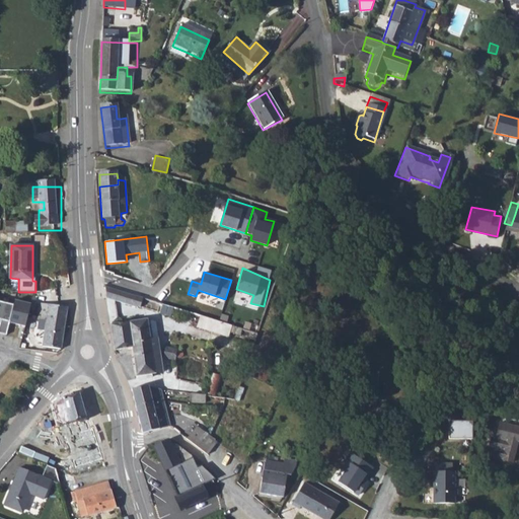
[(140,298),(105,289),(105,291),(103,299),(137,308),(140,298)]
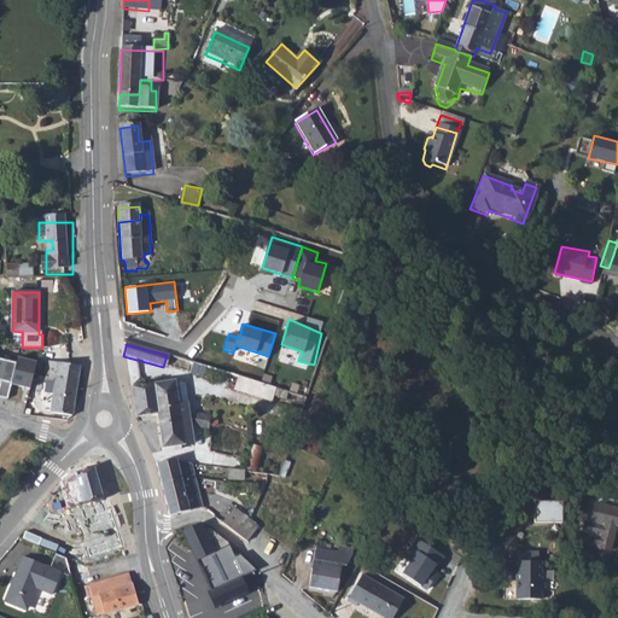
[(36,362),(18,357),(16,363),(11,384),(30,389),(36,362)]
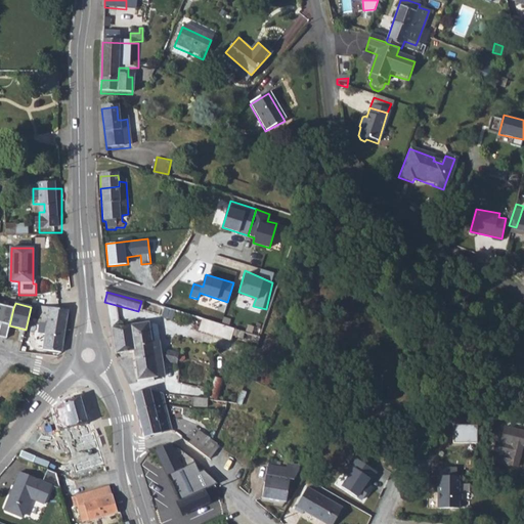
[(9,325),(13,308),(0,304),(0,319),(2,320),(1,323),(0,328),(0,336),(7,338),(9,325)]
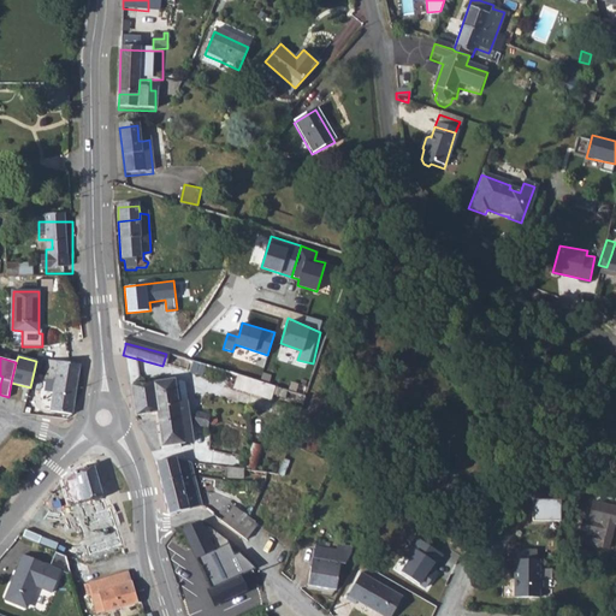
[(75,395),(80,365),(47,359),(45,378),(47,379),(57,380),(53,402),(52,410),(72,413),(75,395)]
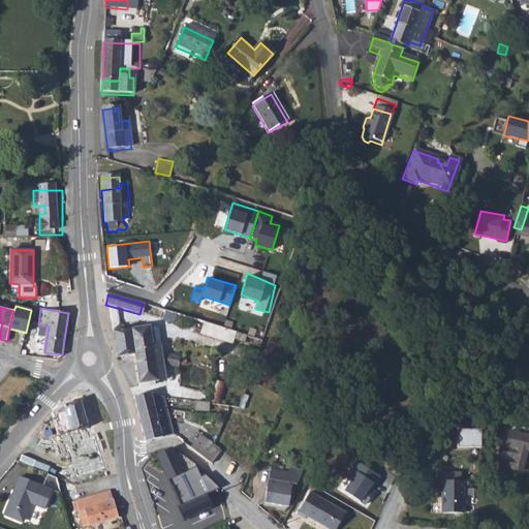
[(231,331),(201,322),(198,333),(229,341),(231,331)]
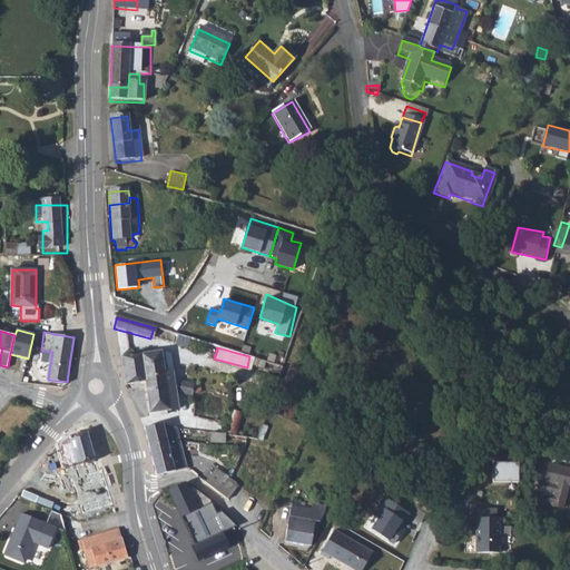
[(40,371),(49,372),(52,352),(43,351),(40,371)]
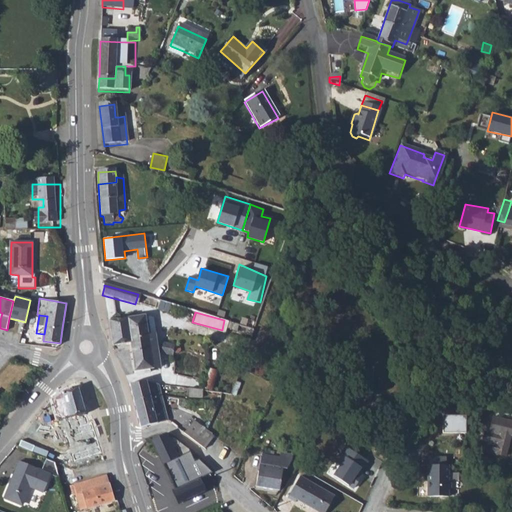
[(144,317),(107,323),(109,333),(111,347),(130,344),(129,338),(147,335),(144,317)]
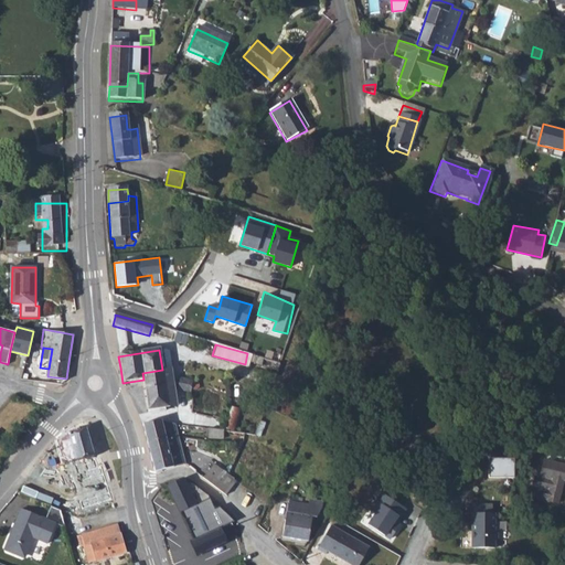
[(276,370),(279,363),(278,363),(269,360),(267,366),(276,370)]
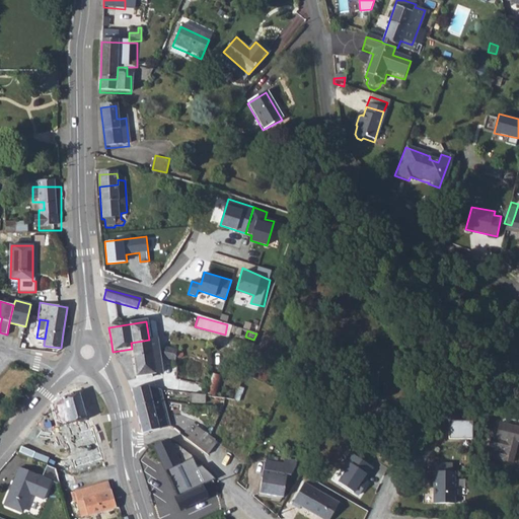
[(131,343),(132,349),(135,376),(161,372),(159,358),(152,359),(149,340),(131,343)]
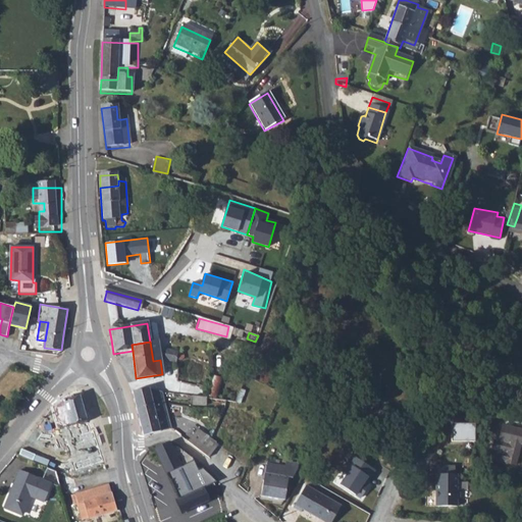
[(181,358),(175,352),(165,350),(164,361),(174,363),(174,362),(178,362),(179,361),(181,358)]
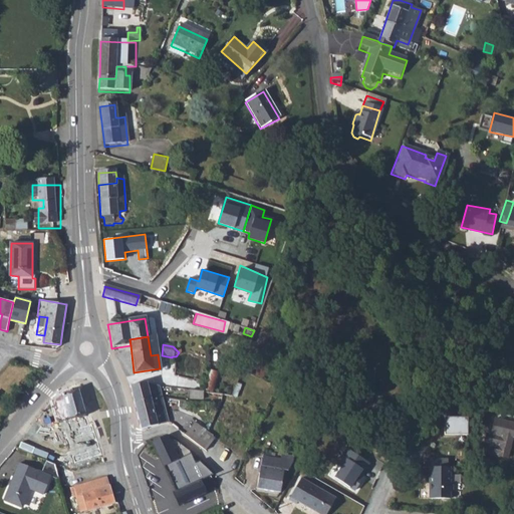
[(27,392),(32,386),(24,379),(19,384),(27,392)]
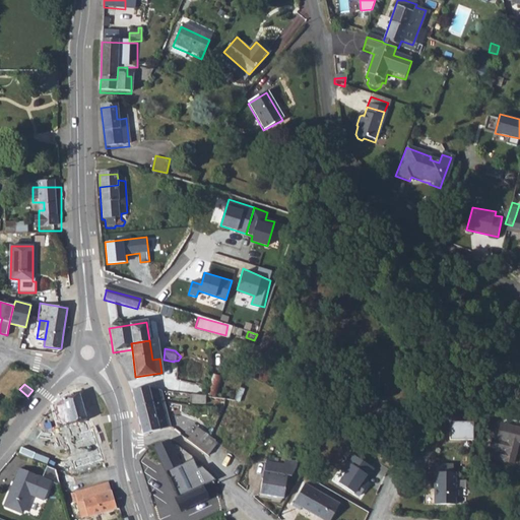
[(147,387),(129,391),(138,423),(166,415),(159,390),(147,387)]
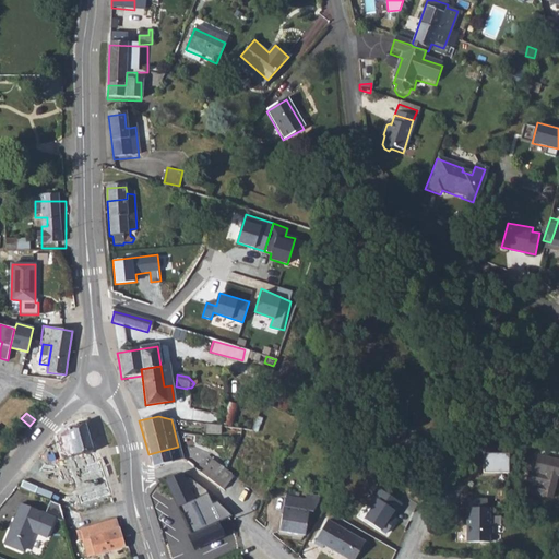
[(216,426),(205,425),(204,432),(218,435),(219,426),(216,426)]
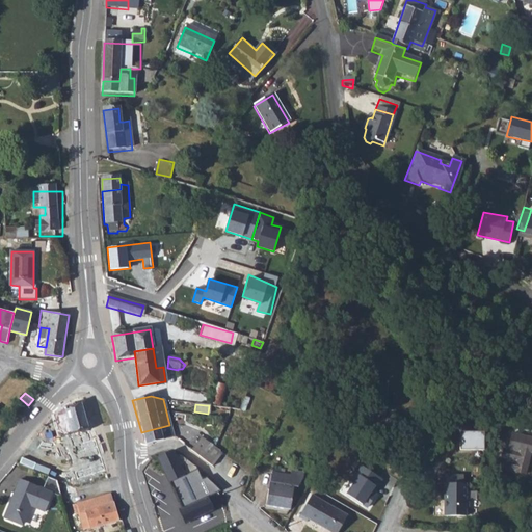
[(76,491),(109,480),(97,439),(91,440),(80,405),(63,410),(24,456),(28,460),(31,457),(38,462),(54,444),(72,437),(84,477),(76,479),(74,476),(62,478),(60,484),(67,496),(76,491)]
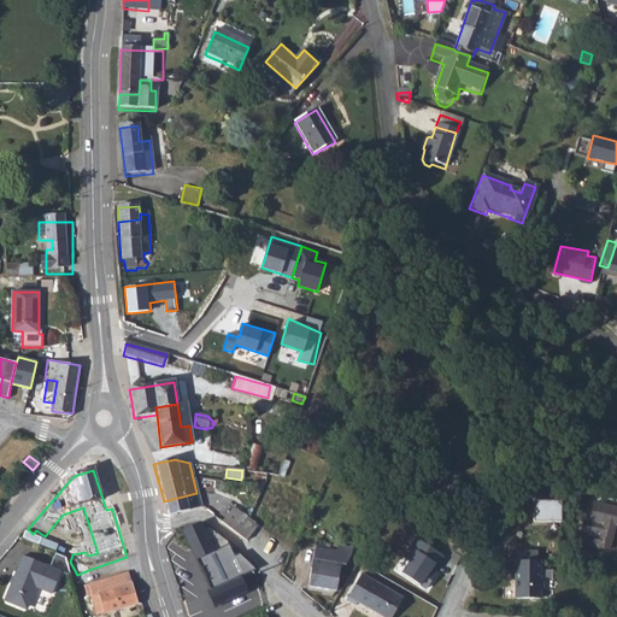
[(244,483),(224,481),(224,491),(242,492),(244,483)]
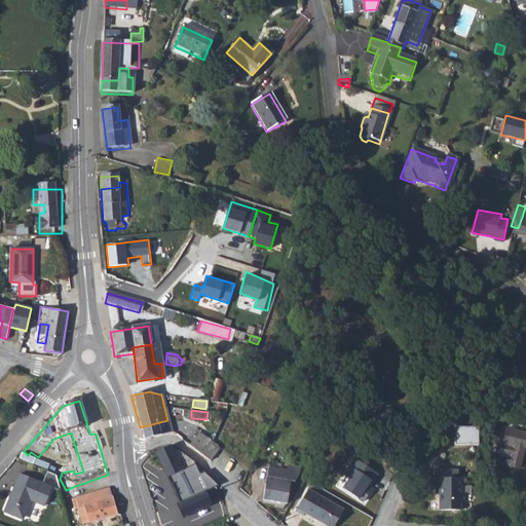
[(228,410),(214,447),(236,455),(251,418),(228,410)]
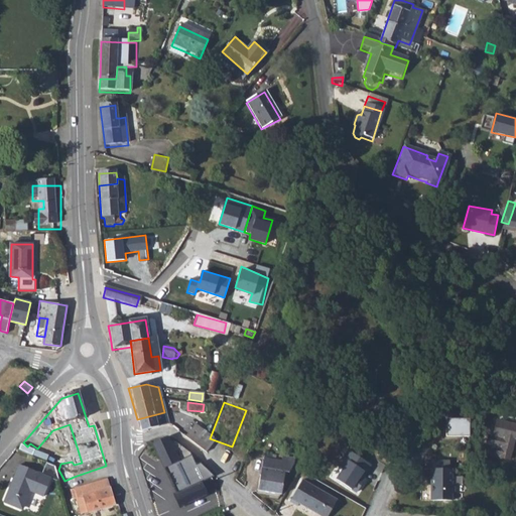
[(137,419),(139,430),(142,429),(167,423),(164,412),(137,419)]
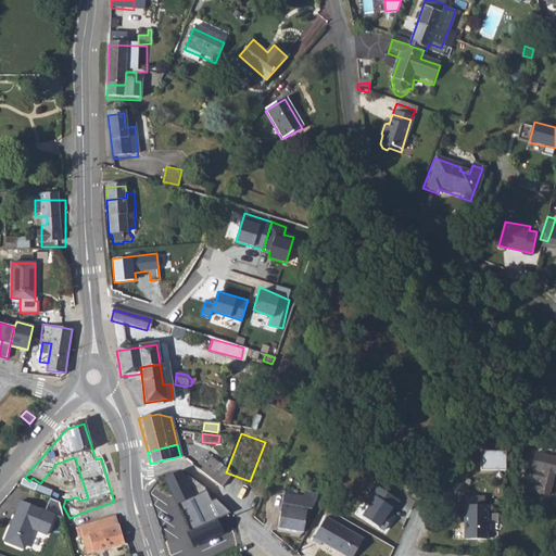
[(482,451),(482,469),(506,469),(507,451),(482,451)]
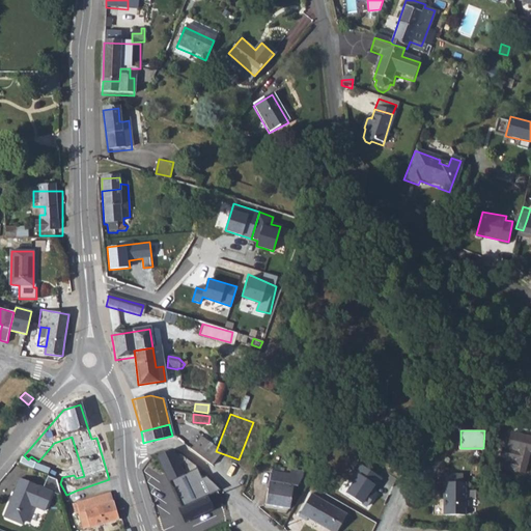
[(530,435),(513,430),(509,448),(520,450),(518,457),(507,455),(505,466),(527,471),(530,453),(530,435)]
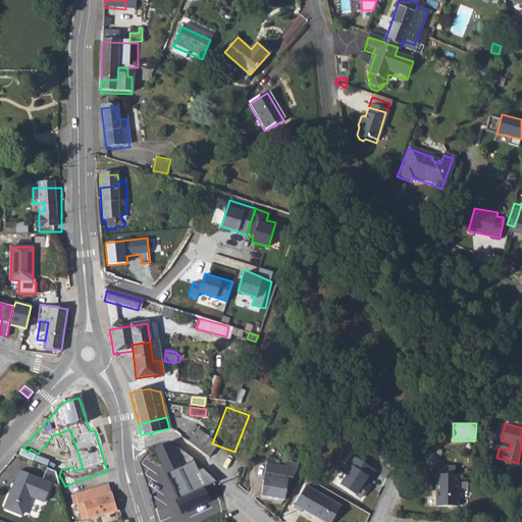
[(194,429),(186,440),(206,456),(214,446),(212,444),(194,429)]
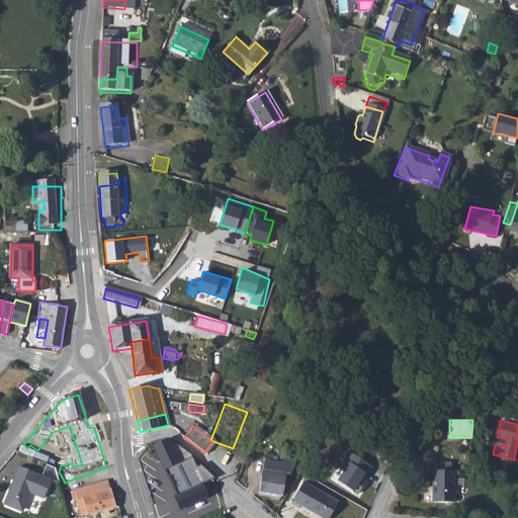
[(168,437),(154,443),(181,509),(209,497),(202,483),(216,476),(203,464),(197,465),(192,453),(168,437)]
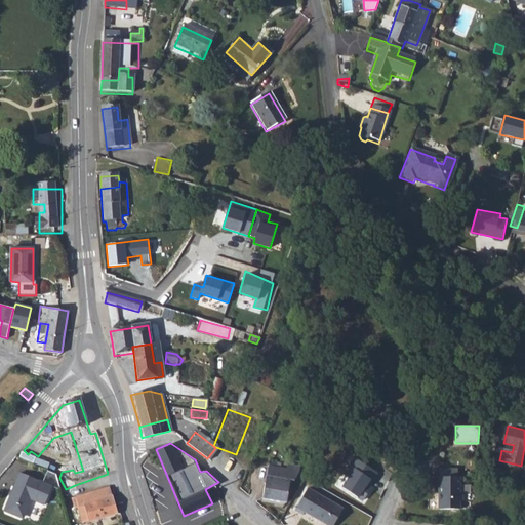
[(276,457),(269,456),(263,496),(286,501),(290,477),(293,478),(298,470),(299,463),(286,460),(285,467),(275,465),(276,457)]
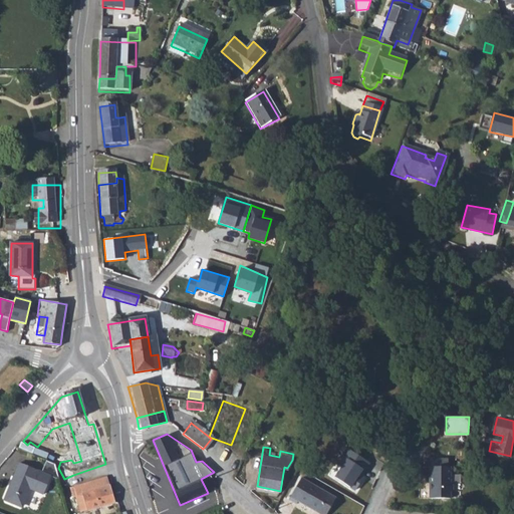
[(343,463),(335,476),(351,487),(360,473),(363,474),(370,464),(346,448),(338,460),(343,463)]
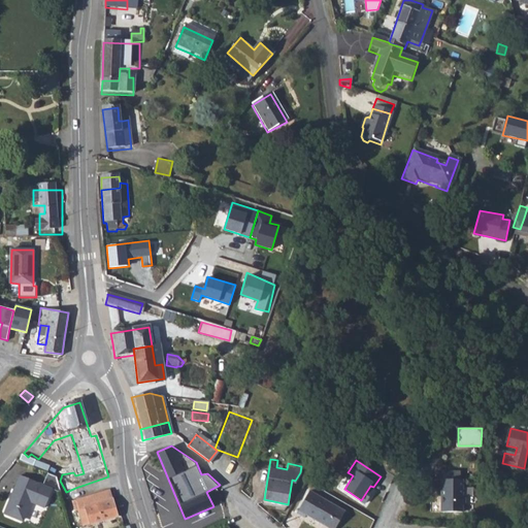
[(60,493),(61,493),(60,489),(57,476),(47,473),(43,485),(20,475),(5,512),(6,515),(21,521),(24,520),(31,502),(44,508),(53,490),(60,493)]
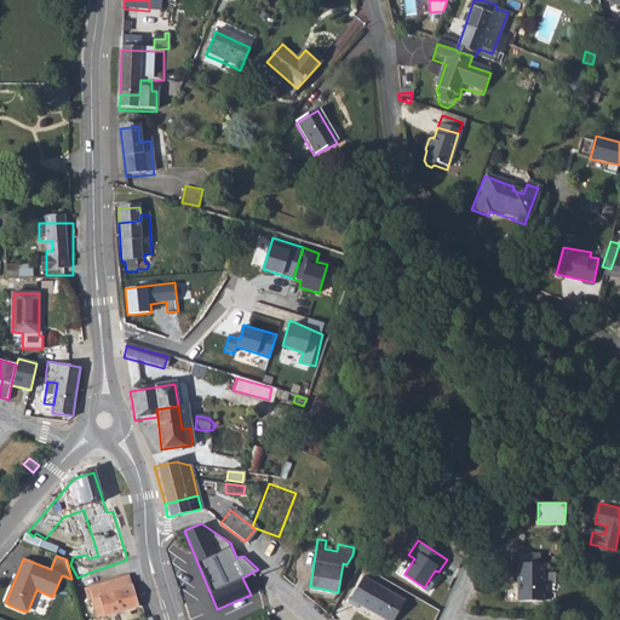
[(544,561),(518,561),(518,600),(544,600),(544,590),(546,590),(546,581),(544,581),(544,561)]
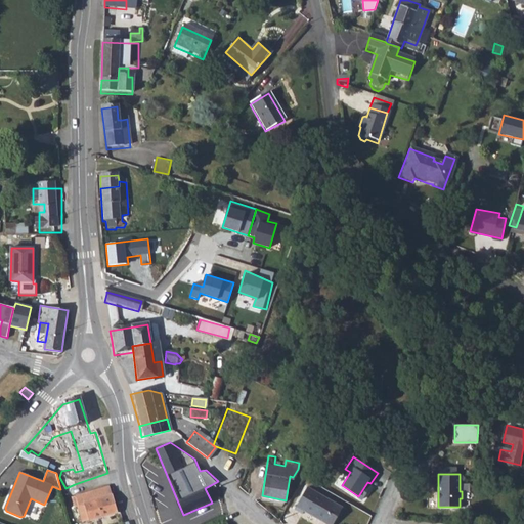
[(66,488),(70,496),(79,491),(75,484),(66,488)]
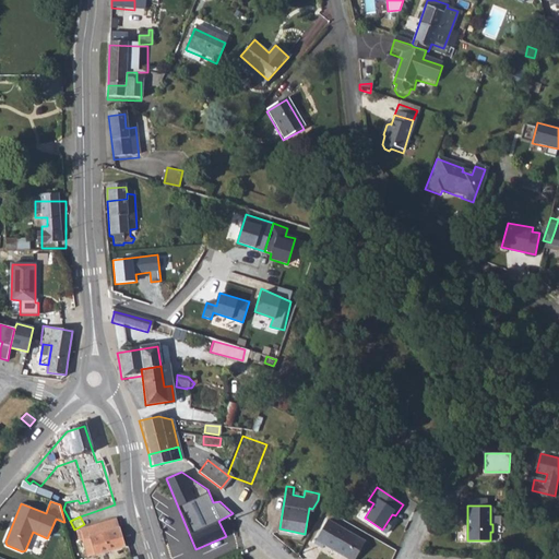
[(354,558),(365,543),(329,520),(314,542),(324,548),(325,545),(347,558),(354,558)]
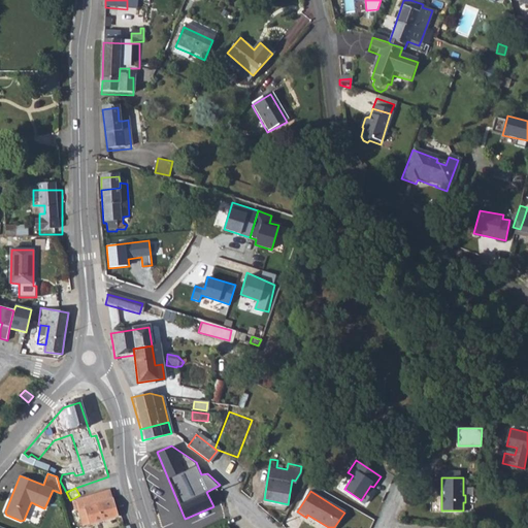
[(92,527),(119,521),(110,494),(76,504),(79,514),(83,513),(87,527),(92,527)]
